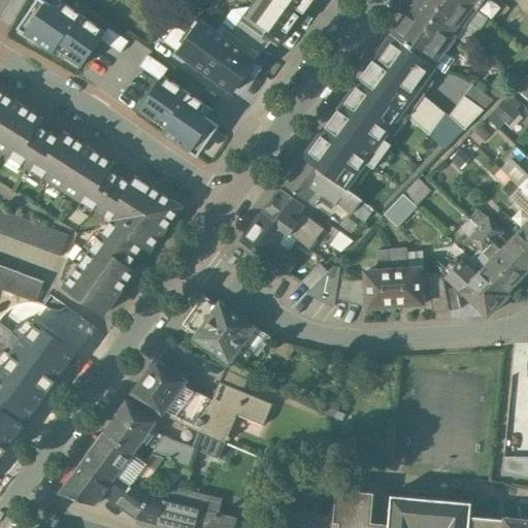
[(105,33),(59,0),(50,0),(47,4),(42,0),(31,0),(10,29),(75,75),(105,33)]
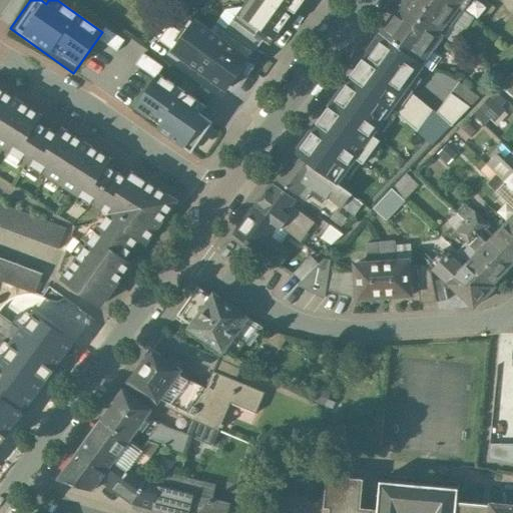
[(243,0),(224,28),(240,39),(268,0),(243,0)]
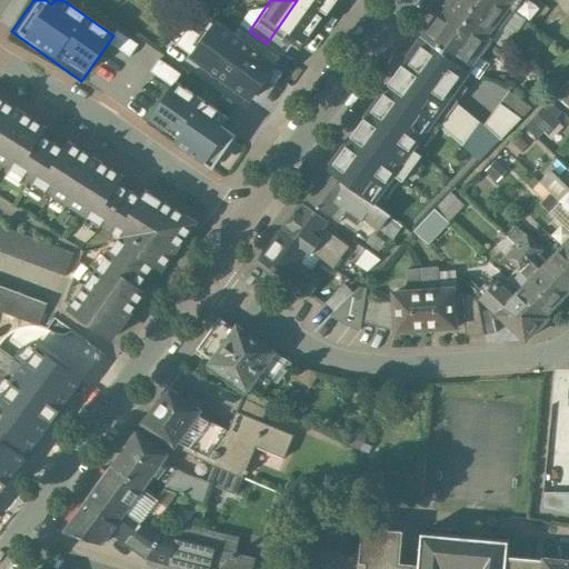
[(297,0),(267,43),(287,59),(328,0),(297,0)]
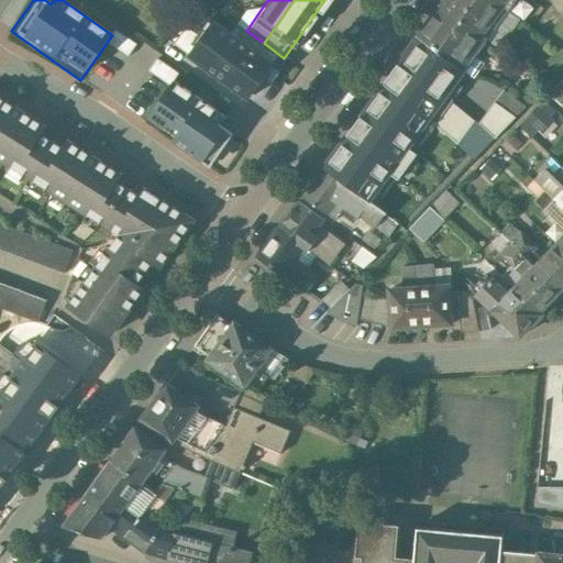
[(508,10),(494,0),(443,0),(441,6),(485,37),(488,39),(509,11),(508,10)]
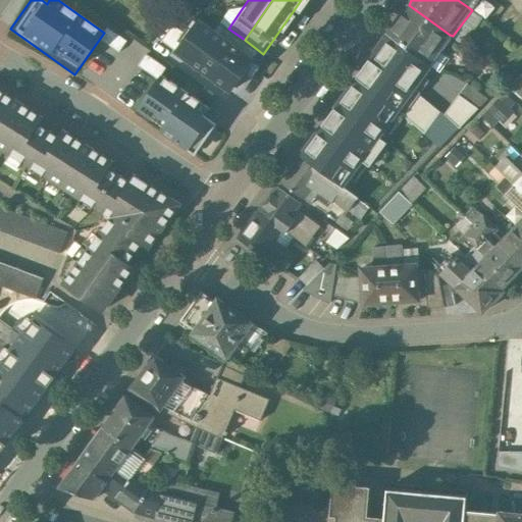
[(458,0),(471,9),(478,0),(458,0)]
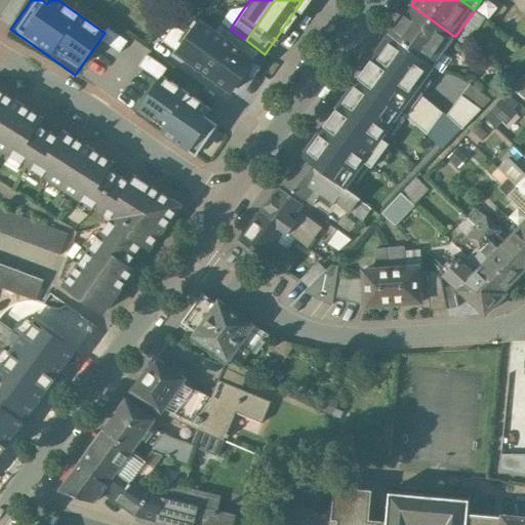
[(452,35),(411,5),(390,34),(428,63),(431,65),(452,35)]
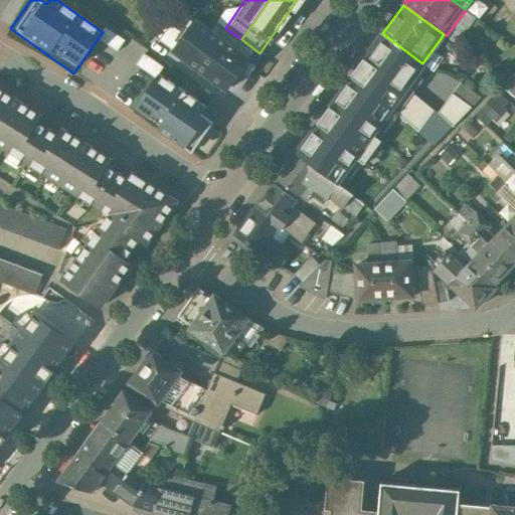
[(419,61),(382,33),(351,76),(352,77),(354,78),(392,110),(404,93),(405,91),(407,89),(424,65),(422,63),(419,61)]
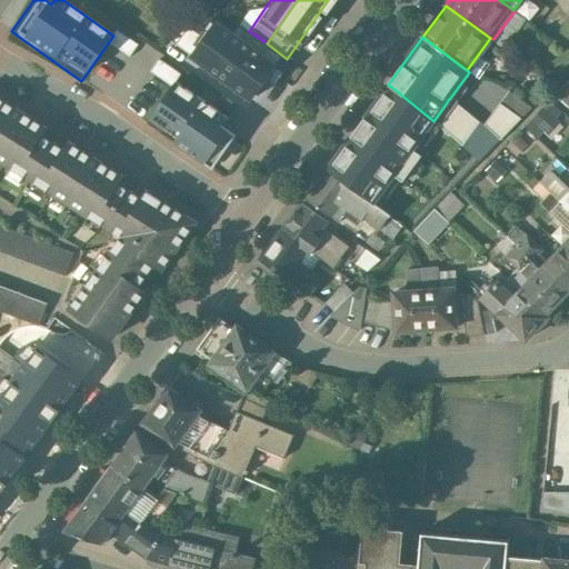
[(287,59),(267,43),(261,51),(281,67),(287,59)]
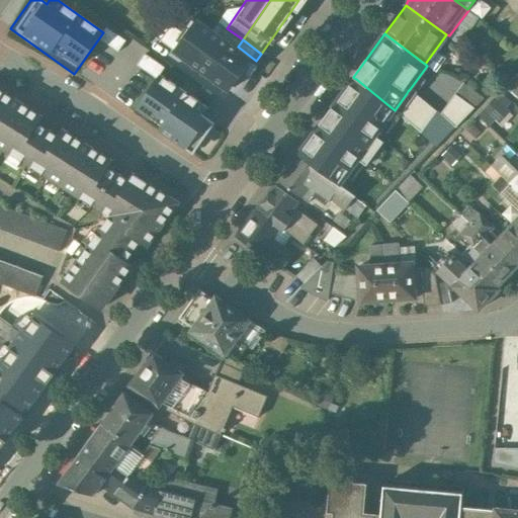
[(238,47),(229,40),(228,42),(230,44),(229,45),(225,41),(214,55),(219,58),(206,75),(205,74),(204,75),(236,97),(237,96),(236,95),(259,64),(259,65),(260,64),(256,61),(238,47)]
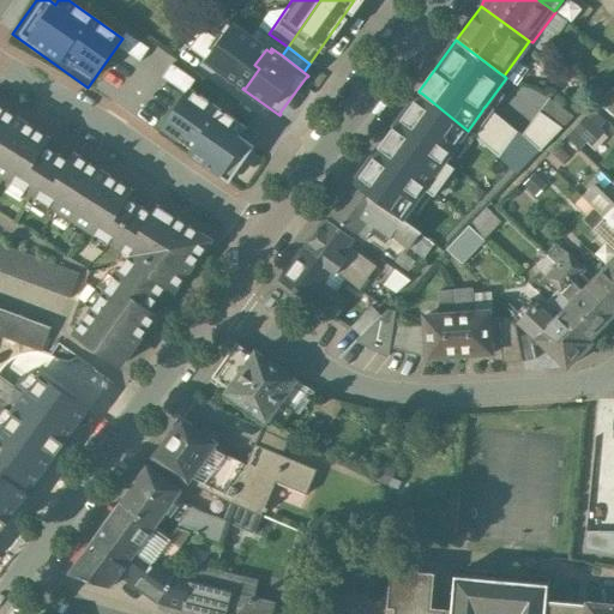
[(613,85),(601,101),(613,112),(613,85)]
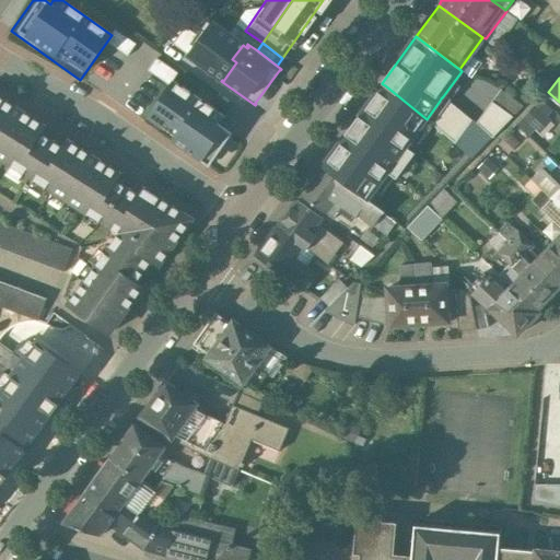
[(174,81),(147,123),(214,171),(236,138),(223,129),(230,119),(174,81)]
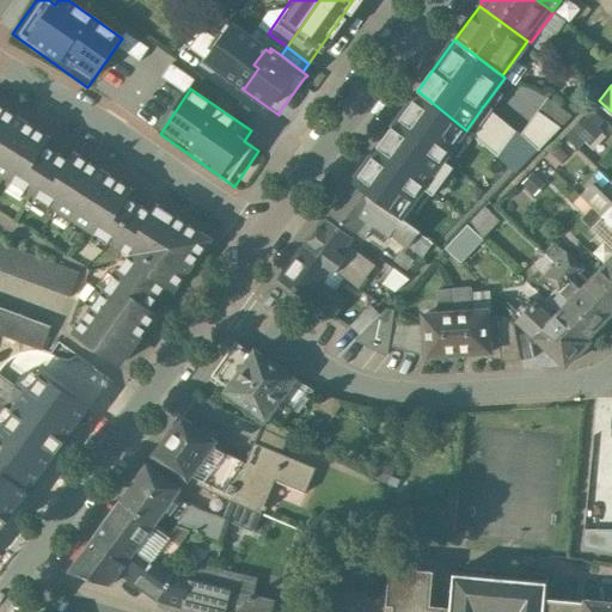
[(421,93),(418,92),(391,128),(451,171),(453,167),(444,160),(466,130),(421,93)]
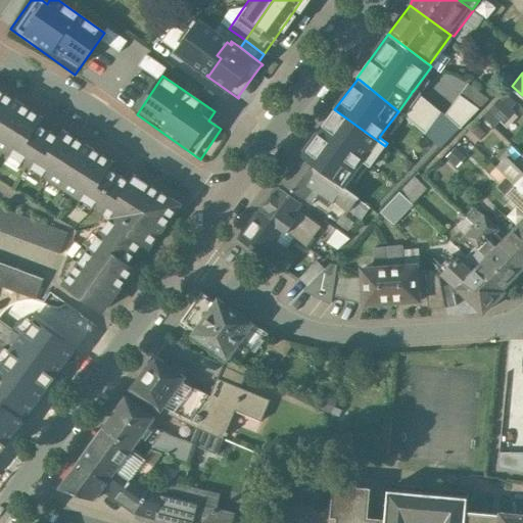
[(489,99),(468,84),(460,95),(479,109),(489,99)]
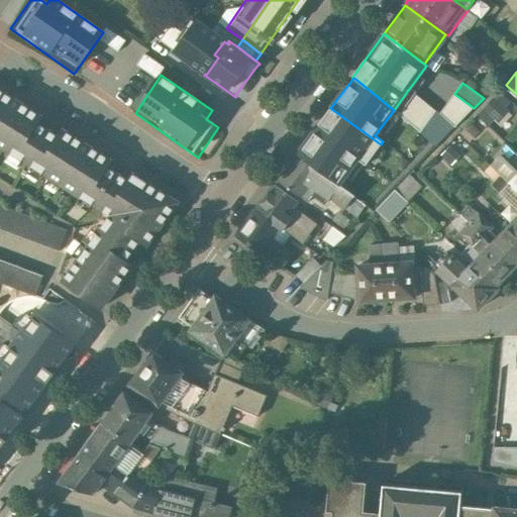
[(407,91),(406,93),(394,110),(415,127),(435,144),(451,127),(436,111),(409,89),(407,91)]
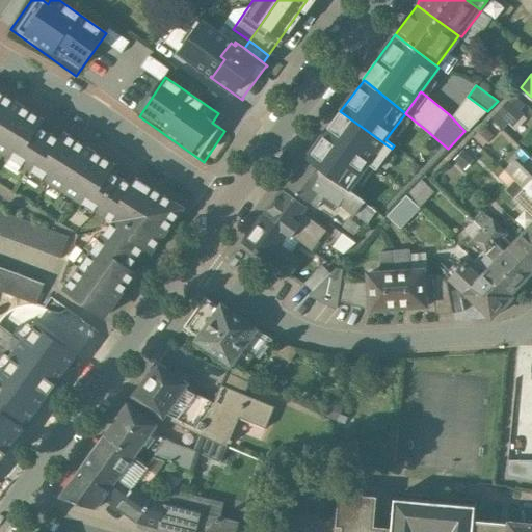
[(0,150),(17,161),(38,128),(44,121),(0,92),(0,150)]
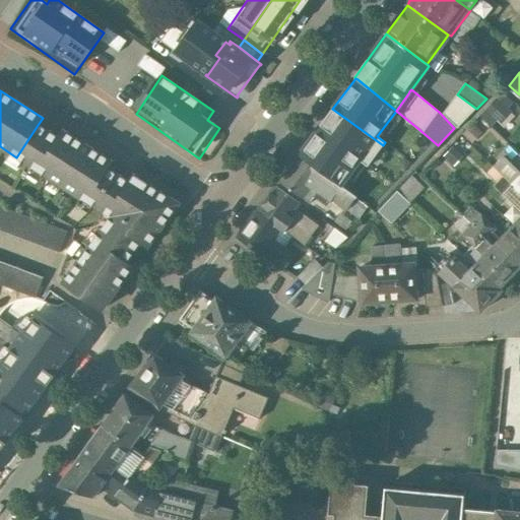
[(476,109),(457,94),(443,114),(457,128),(476,109)]
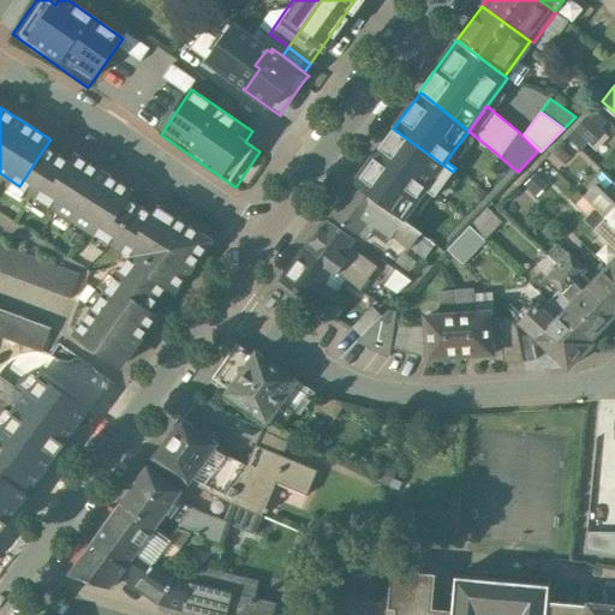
[(573,133),(592,149),(608,129),(589,114),(573,133)]
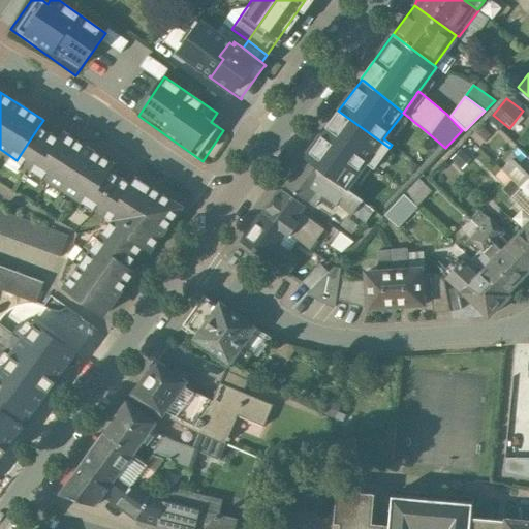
[(390,148),(338,111),(320,134),(364,166),(366,163),(374,169),(390,148)]
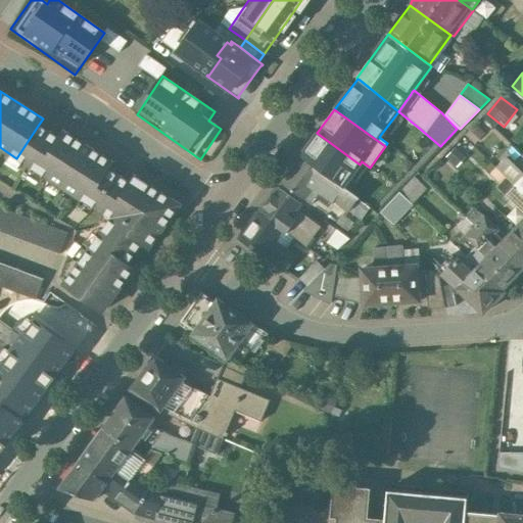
[(59,139),(38,126),(16,158),(88,202),(108,171),(113,163),(63,132),(59,139)]
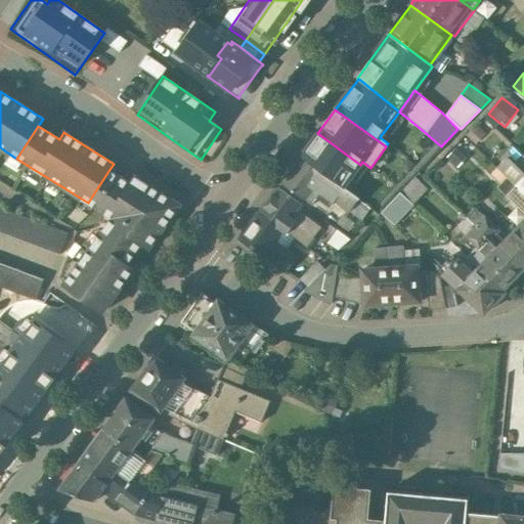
[(353,175),(360,165),(317,133),(300,158),(323,175),(358,200),(360,198),(344,187),(353,175)]
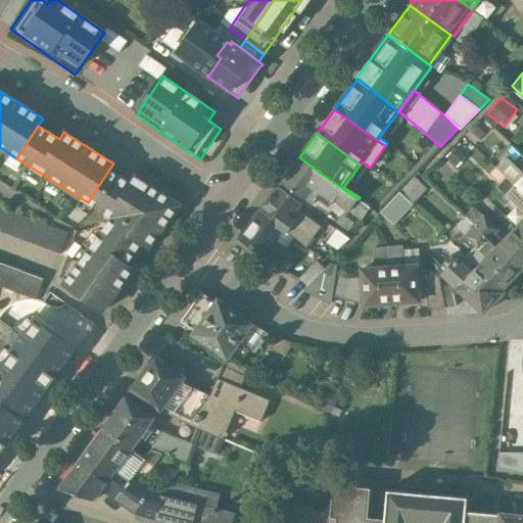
[(299,157),(280,183),(303,199),(312,189),(323,175),(299,157)]
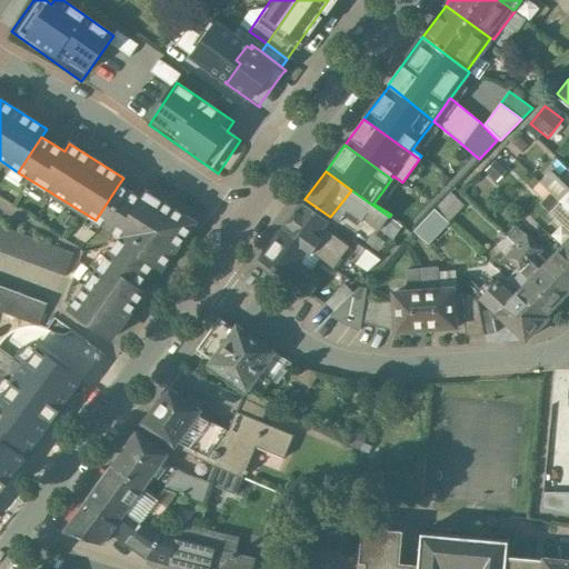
[(568,191),(560,183),(550,193),(559,203),(568,192),(568,191)]
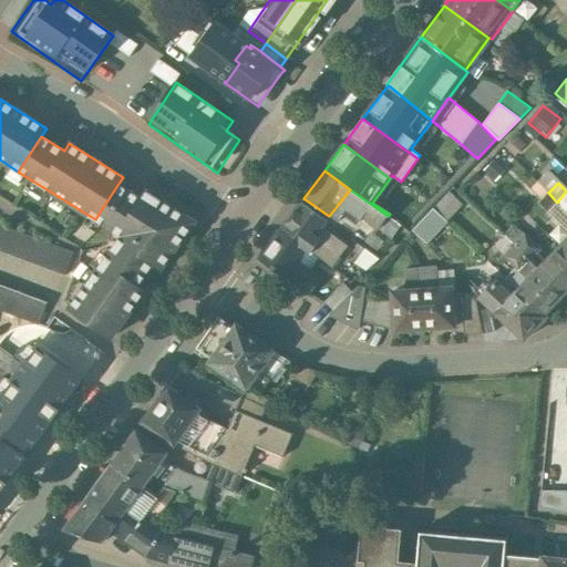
[(122,237),(154,265),(162,269),(186,235),(181,230),(188,218),(145,192),(141,199),(117,185),(95,219),(122,237)]
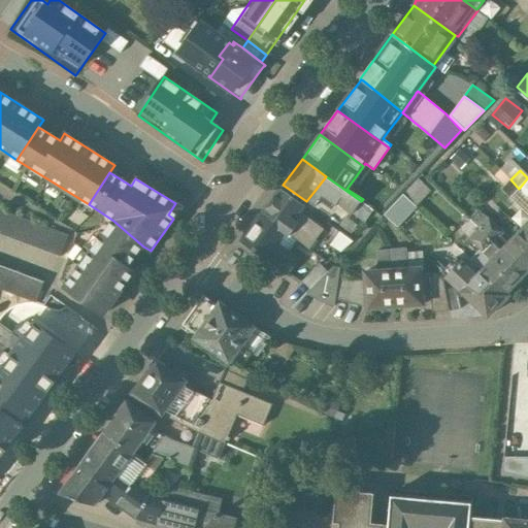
[(361,201),(326,176),(315,191),(335,205),(337,203),(353,213),(354,211),(361,201)]
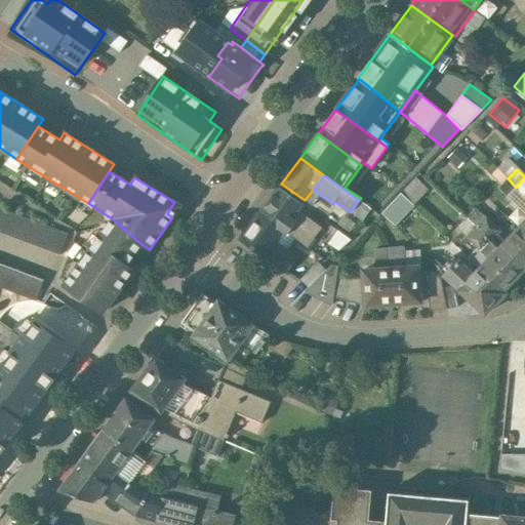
[(524,177),(516,188),(524,195),(524,177)]
